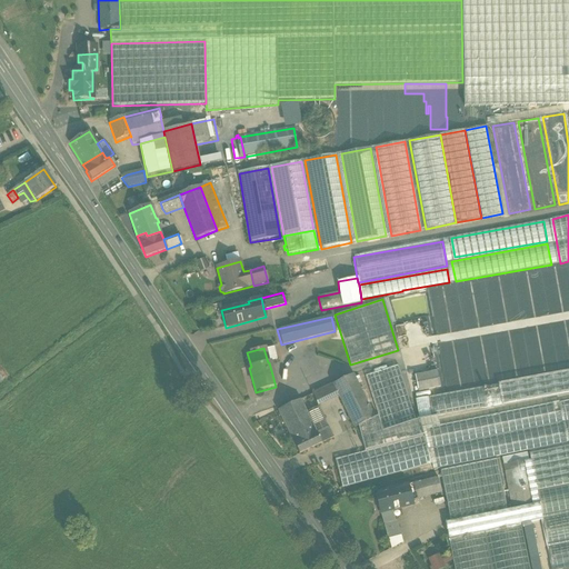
[(398,366),(365,377),(377,418),(382,433),(416,422),(398,366)]
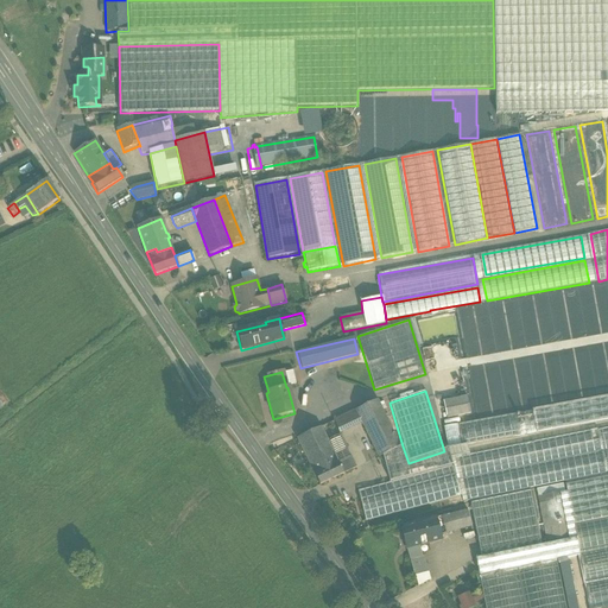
[(448,397),(451,420),(473,416),(468,393),(448,397)]
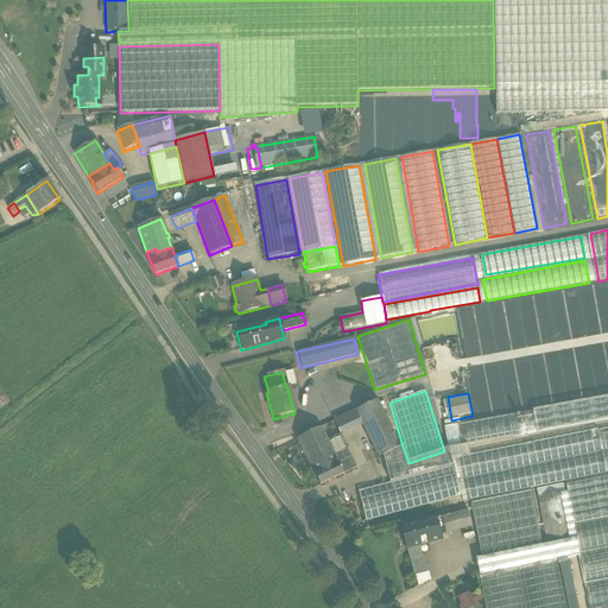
[(607,396),(456,423),(461,448),(466,447),(607,419),(607,396)]
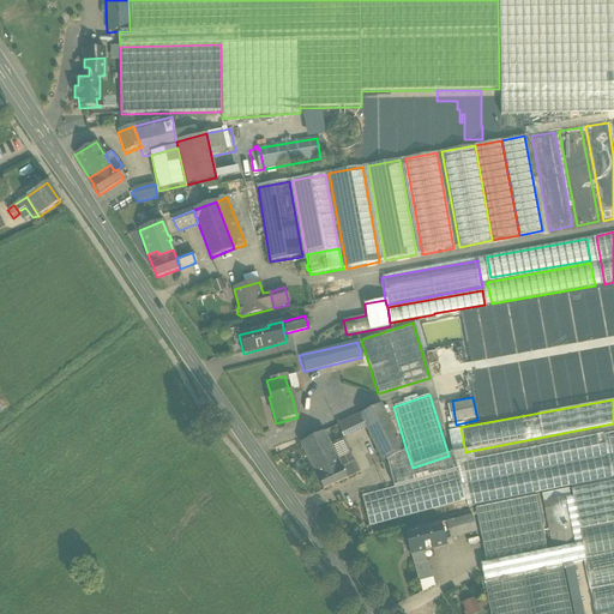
[(380,404),(357,415),(363,428),(380,463),(386,461),(403,452),(380,404)]
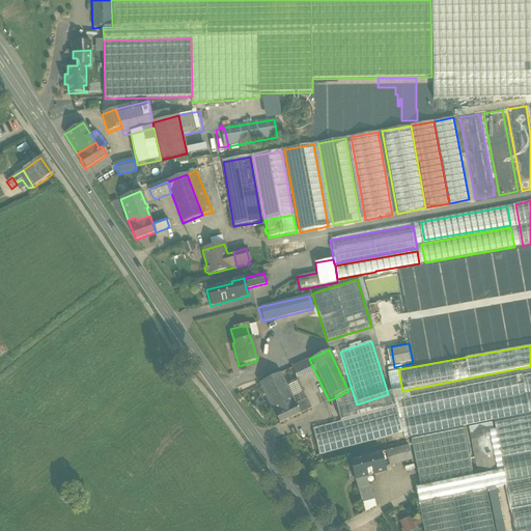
[(309,359),(291,367),(297,379),(314,370),(309,359)]
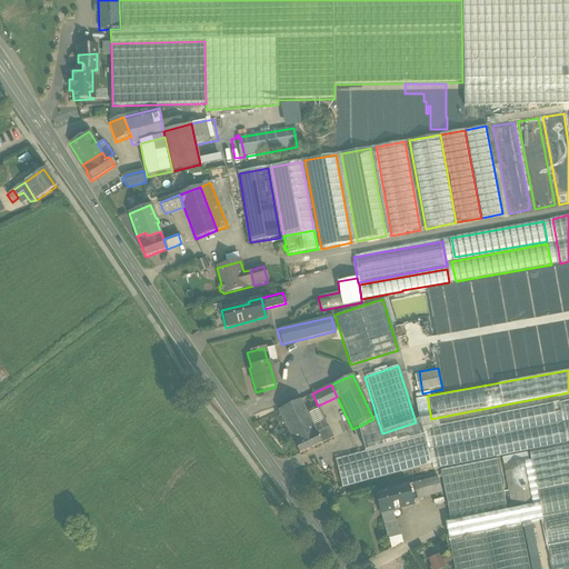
[(427,396),(413,399),(418,421),(431,419),(427,396)]
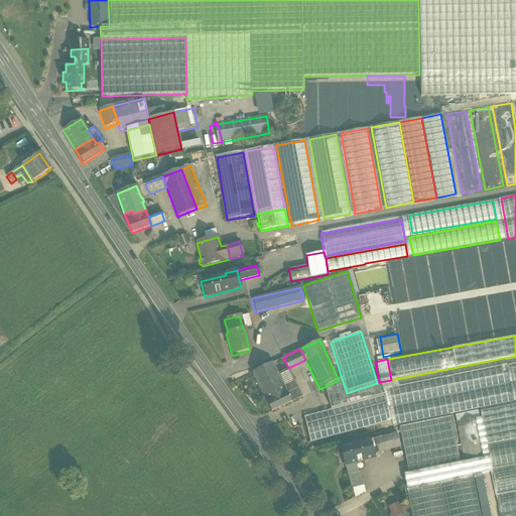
[(515,362),(507,365),(515,402),(515,401),(515,362)]
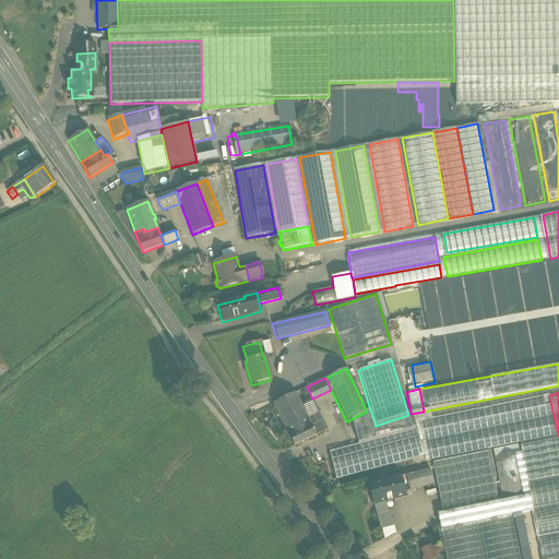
[(295,393),(273,403),(294,447),(316,437),(311,426),(321,421),(312,403),(301,407),(295,393)]
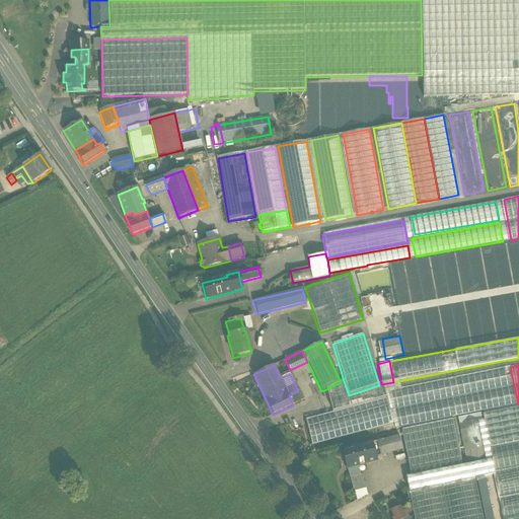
[(400,388),(384,391),(386,397),(393,425),(394,429),(514,404),(507,367),(400,388)]
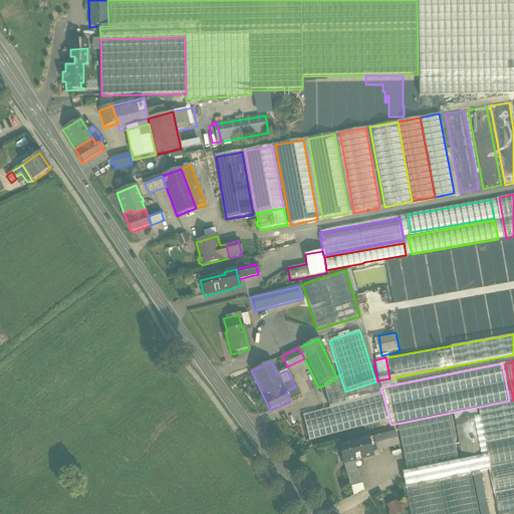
[(337,378),(323,386),(328,408),(382,394),(380,388),(397,384),(394,377),(390,378),(377,380),(375,381),(345,392),(340,377),(338,378),(337,378)]
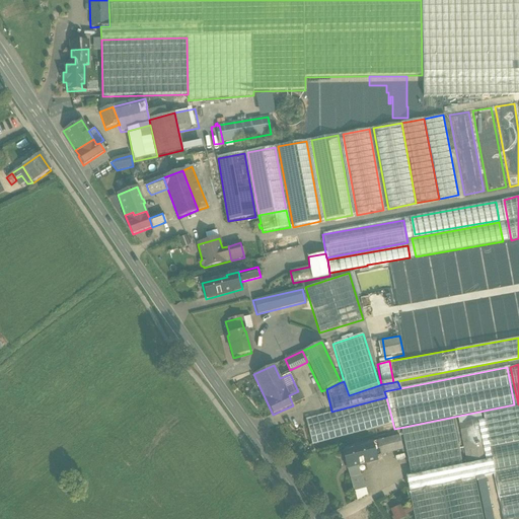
[(304,399),(299,390),(298,391),(289,395),(293,405),(304,399)]
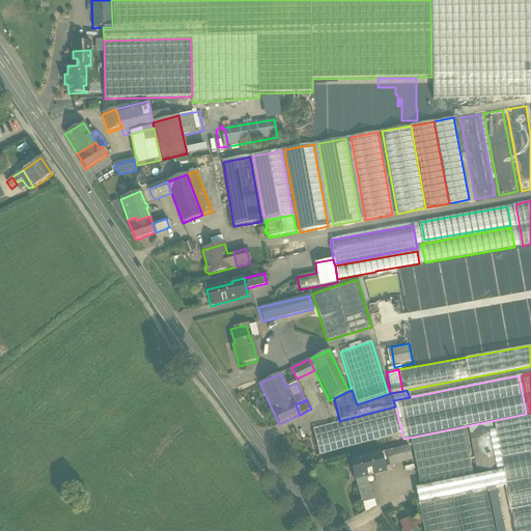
[(339,421),(311,428),(318,456),(402,435),(395,407),(339,421)]
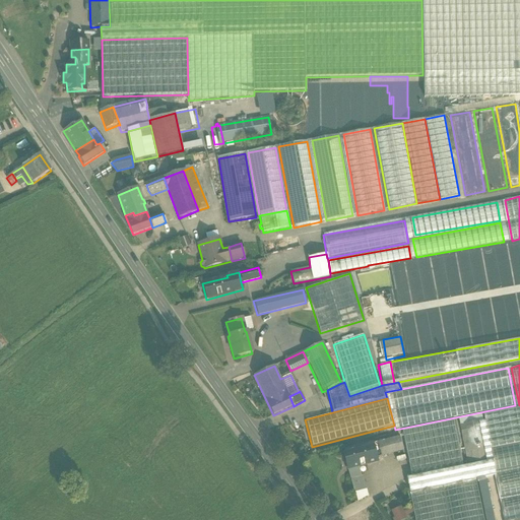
[(519,519),(519,407),(483,414),(484,420),(496,475),(504,519),(519,519)]
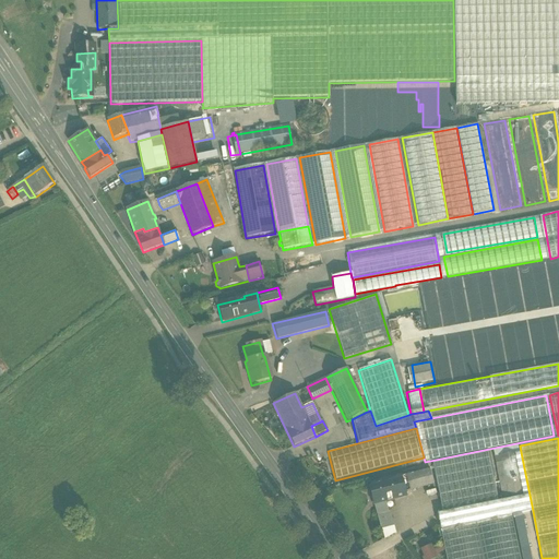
[(518,445),(494,451),(495,456),(514,453),(519,452),(518,445)]
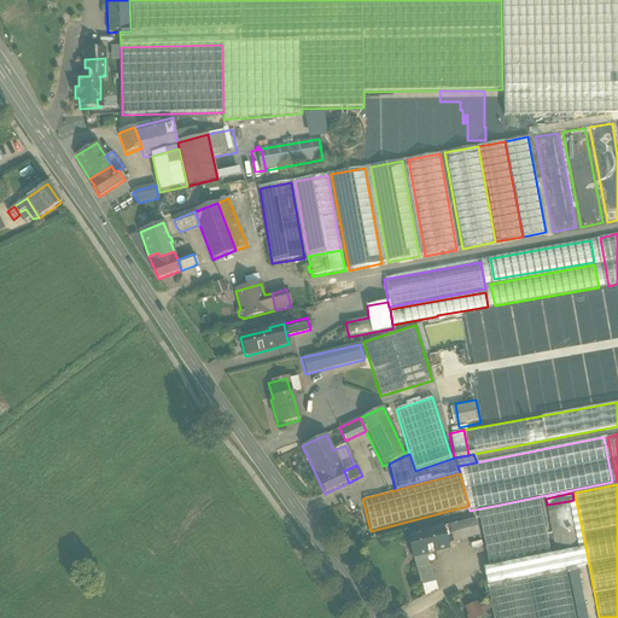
[(540,500),(478,512),(489,566),(494,566),(551,554),(540,500)]
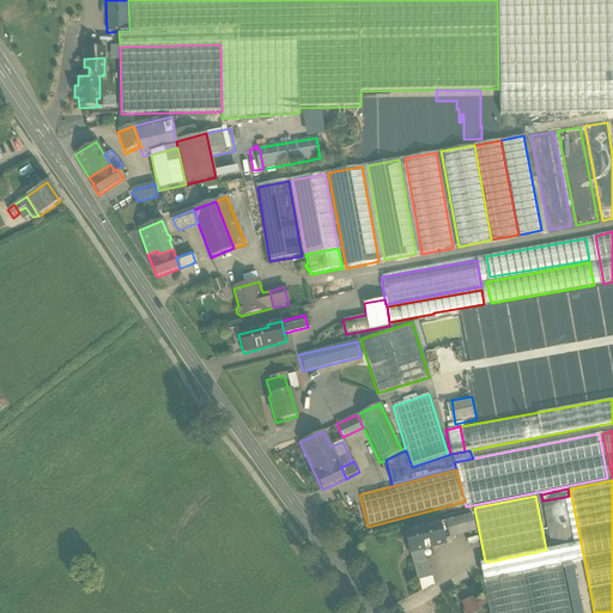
[(546,550),(490,562),(480,564),(484,581),(521,574),(562,565),(571,563),(584,560),(571,496),(564,498),(572,544),(551,548),(546,550)]
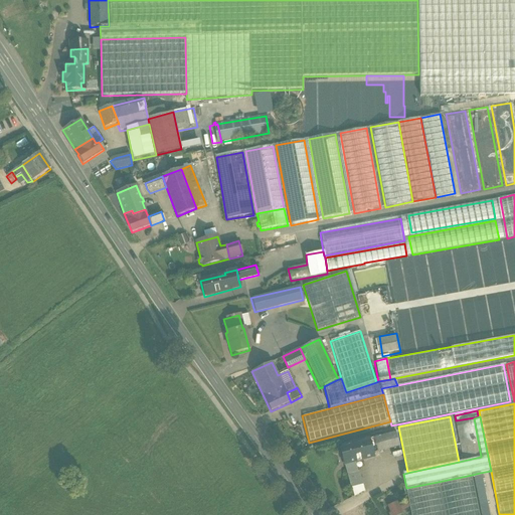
[(474,417),(456,420),(463,461),(481,457),(474,418),(474,417)]
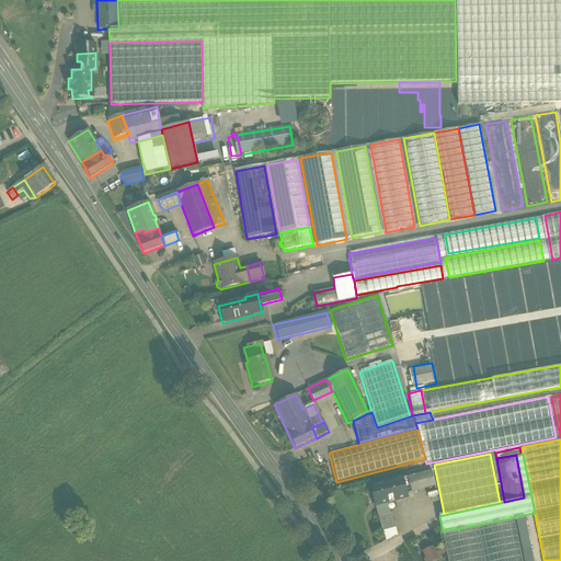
[(432,471),(402,479),(407,494),(435,487),(432,471)]
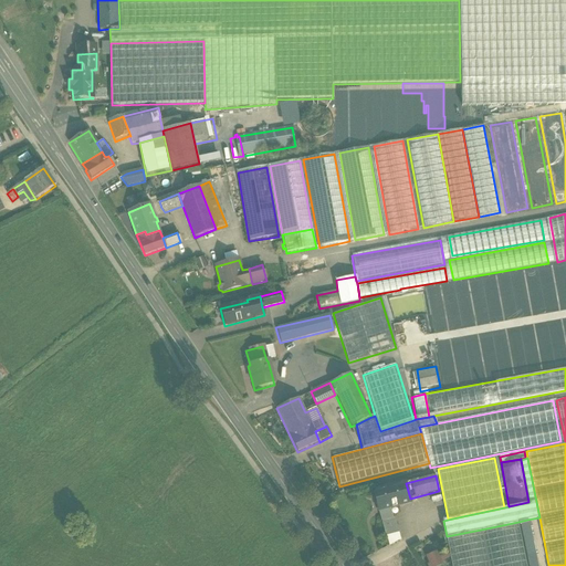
[(406,483),(374,492),(378,511),(379,511),(381,522),(394,519),(390,507),(411,503),(410,499),(406,483)]
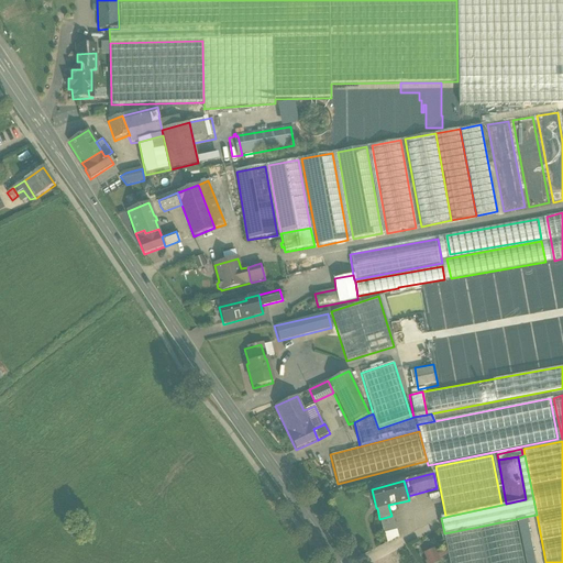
[(379,519),(384,534),(397,530),(393,516),(392,516),(379,519)]
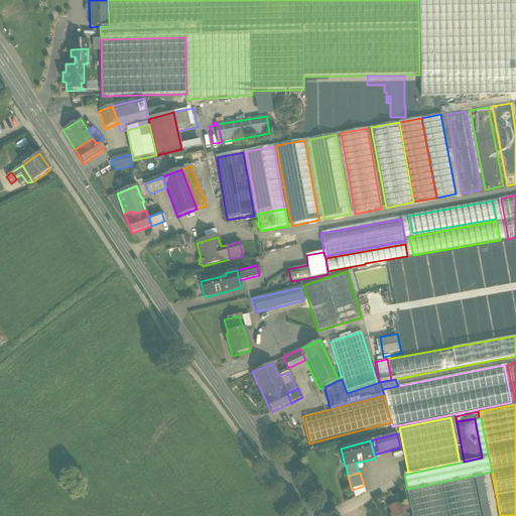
[(482,477),(481,474),(473,476),(474,479),(475,479),(481,508),(488,506),(483,477),(482,477)]
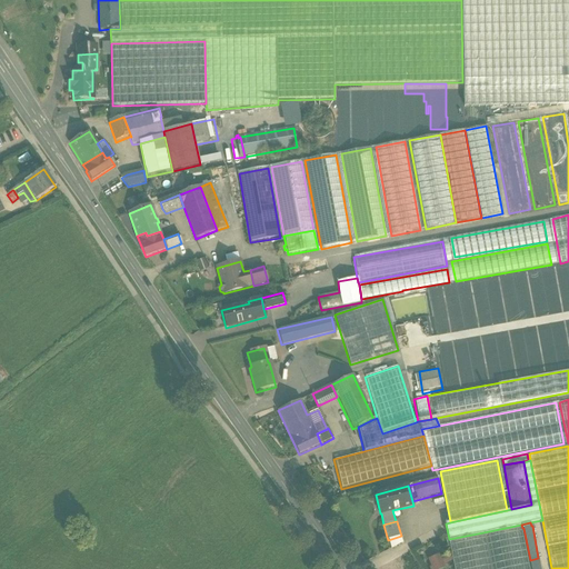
[(521,525),(483,532),(490,568),(530,568),(521,525)]
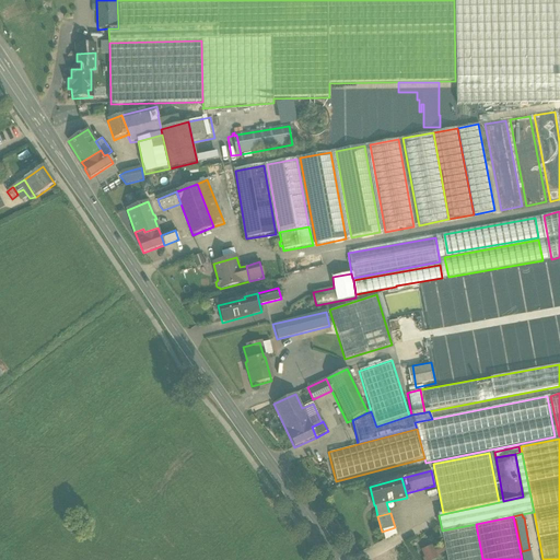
[(482,559),(476,524),(442,531),(442,532),(441,532),(446,559),(482,559)]
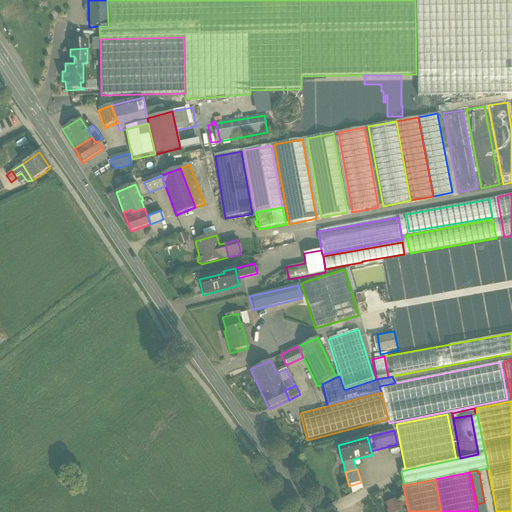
[(395,500),(388,505),(393,511),(399,508),(395,500)]
